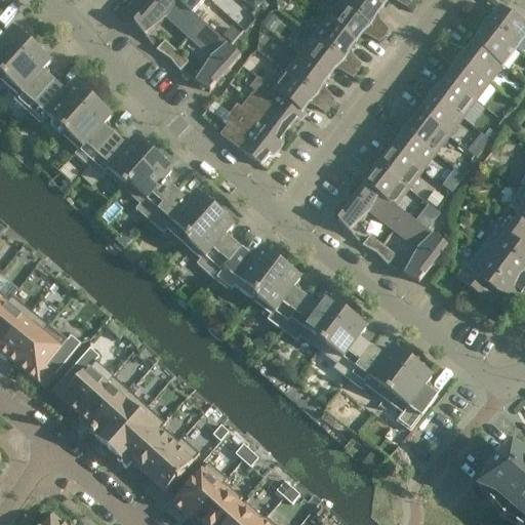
[(192,15),(174,0),(155,0),(134,24),(144,36),(166,17),(190,38),(202,24),(193,14),(192,15)]
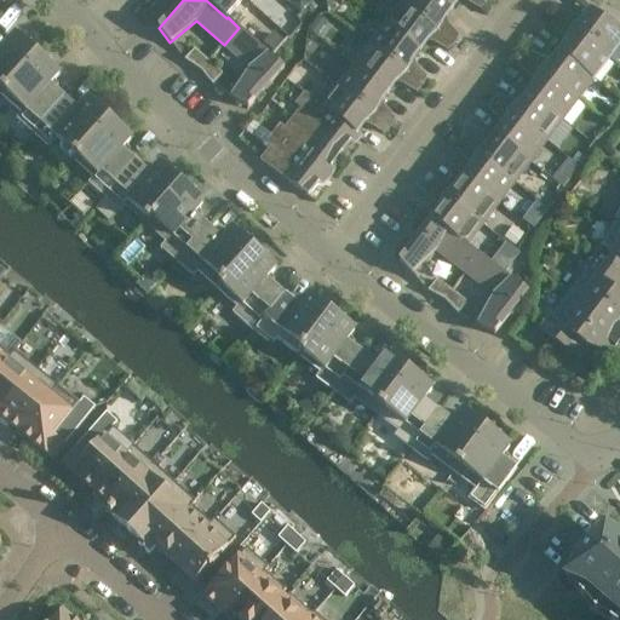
[(242,0),(206,0),(227,18),(228,17),(242,0)]
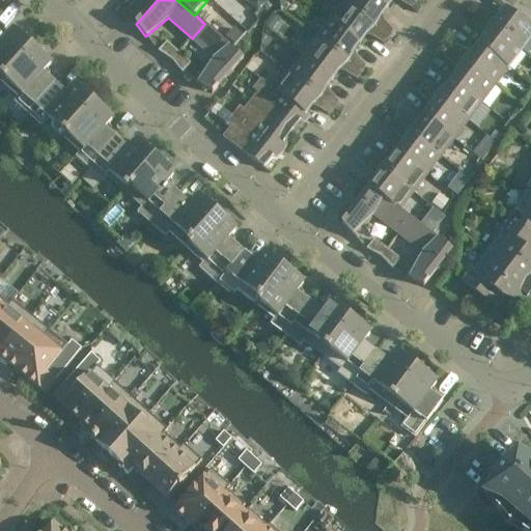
[(387,8),(376,0),(345,0),(343,3),(389,37),(392,31),(383,22),(382,23),(378,21),(381,16),(387,8)]
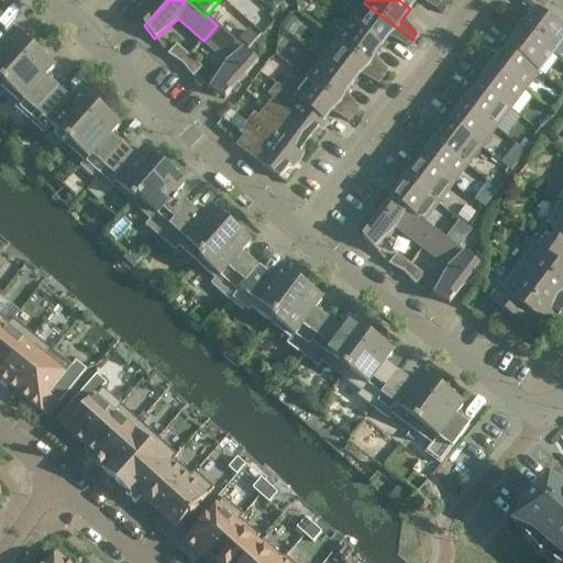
[(412,40),(364,3),(350,22),(382,46),(387,39),(393,34),(395,37),(394,40),(406,46),(412,40)]
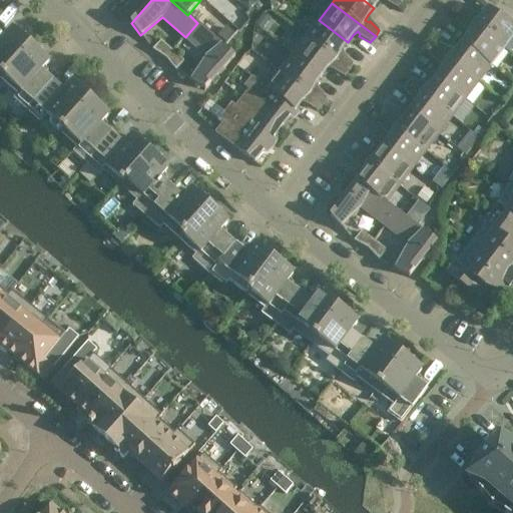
[(512,26),(489,9),(483,16),(479,21),(476,18),(477,16),(466,10),(461,15),(512,54),(512,26)]
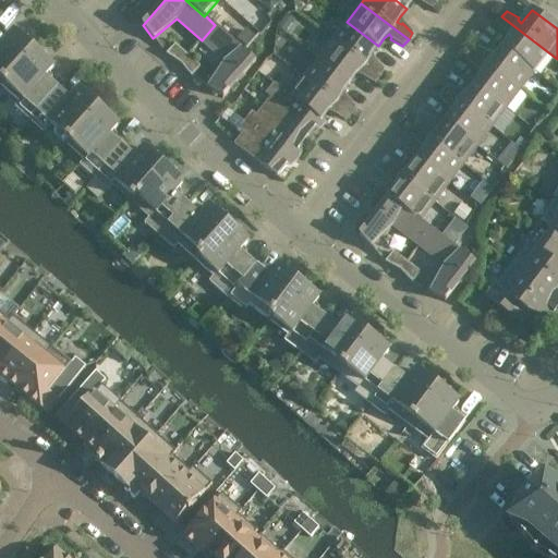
[(557,59),(501,16),(497,23),(507,34),(508,32),(512,34),(509,39),(504,47),(534,71),(548,53),(557,61),(557,59)]
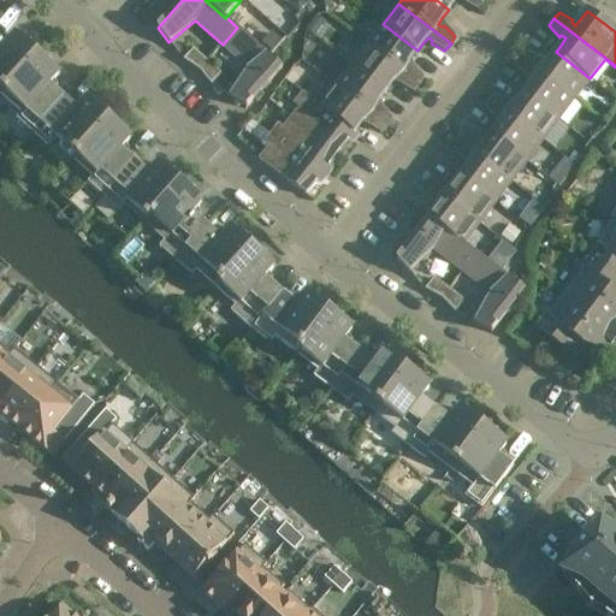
[(418,51),(383,24),(367,45),(420,86),(424,78),(413,66),(412,69),(407,66),(410,60),(418,51)]
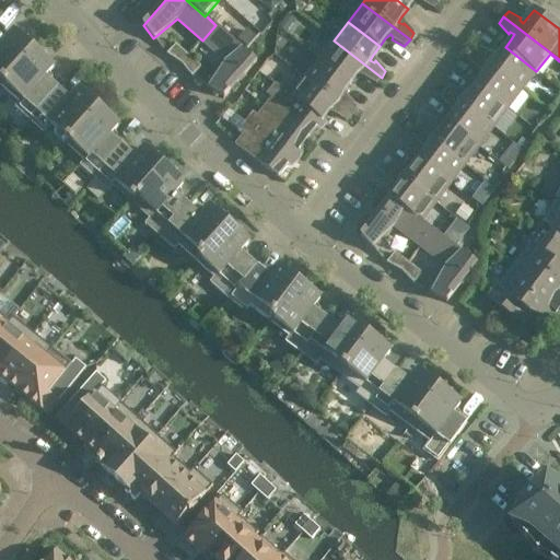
[(257,61),(216,25),(202,41),(226,62),(210,89),(224,98),(257,61)]
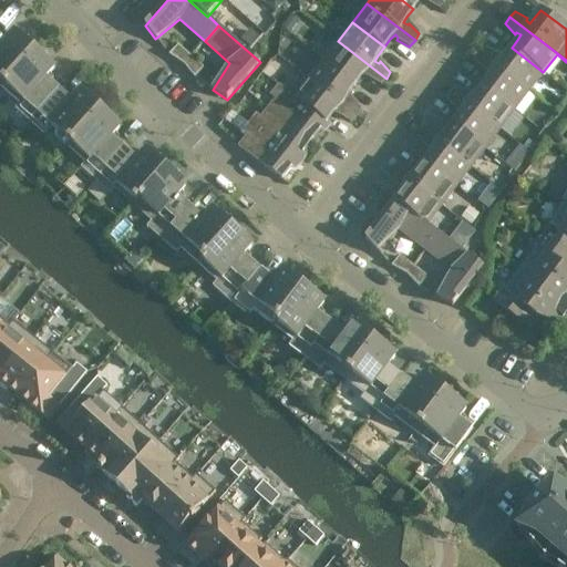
[(300,60),(309,42),(286,31),(278,49),(300,60)]
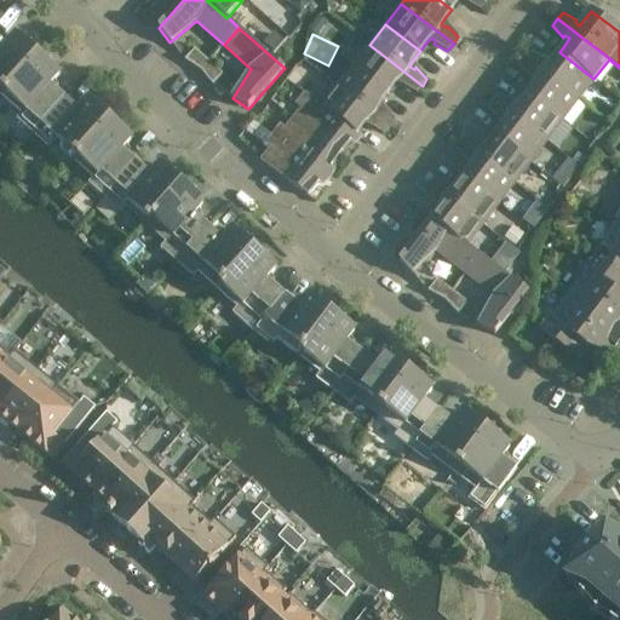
[(6,45),(0,39),(0,93),(1,95),(39,53),(32,41),(26,44),(15,35),(6,45)]
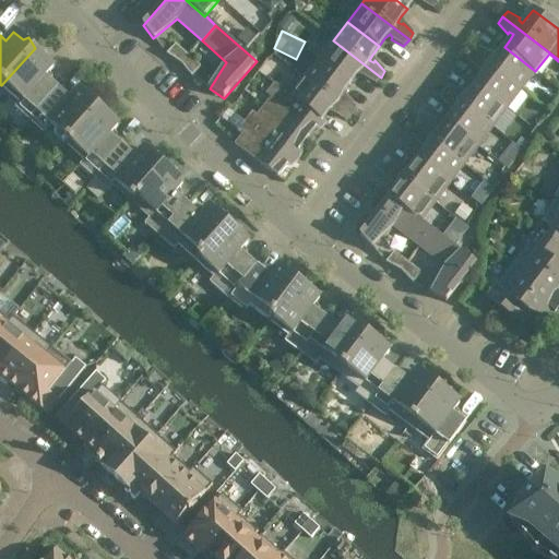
[(381,78),(333,40),(319,59),(351,84),(356,76),(360,72),(364,74),(363,76),(375,83),(381,78)]
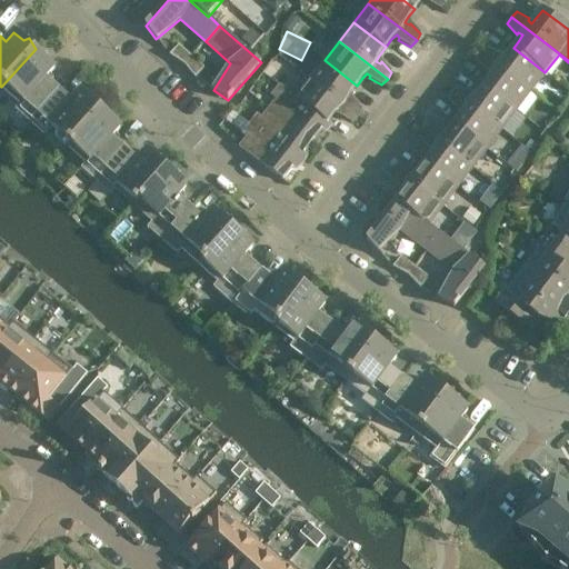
[(185,66),(191,58),(178,46),(170,56),(185,66)]
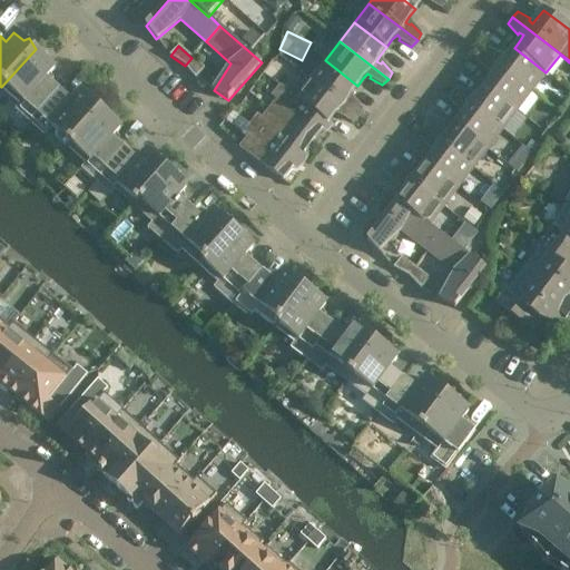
[(546,72),(514,48),(508,57),(503,61),(500,58),(501,56),(489,49),(483,55),(531,91),(546,72)]
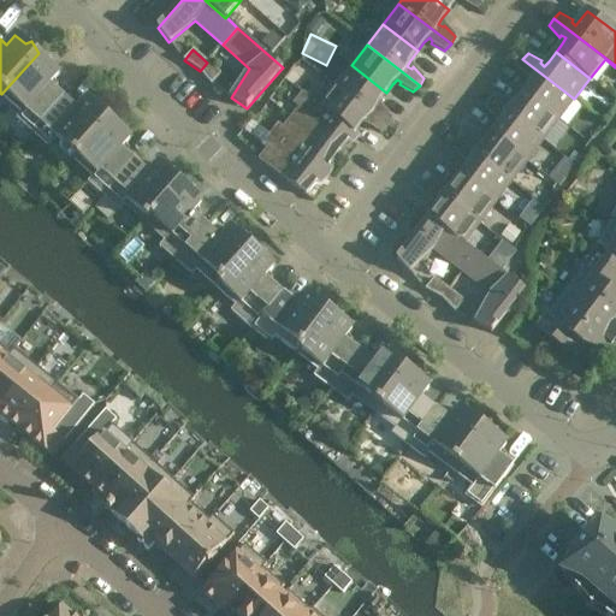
[(52,59),(39,53),(1,94),(22,112),(17,118),(33,132),(64,96),(51,84),(59,75),(49,66),(52,59)]
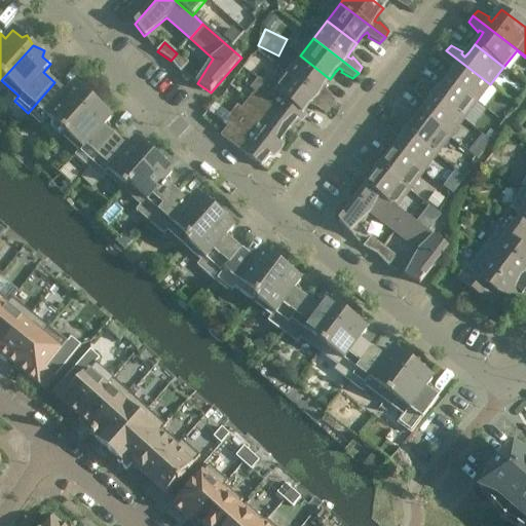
[(490,84),(446,50),(442,58),(451,67),(452,66),(455,67),(453,73),(448,80),(477,102),(490,84)]
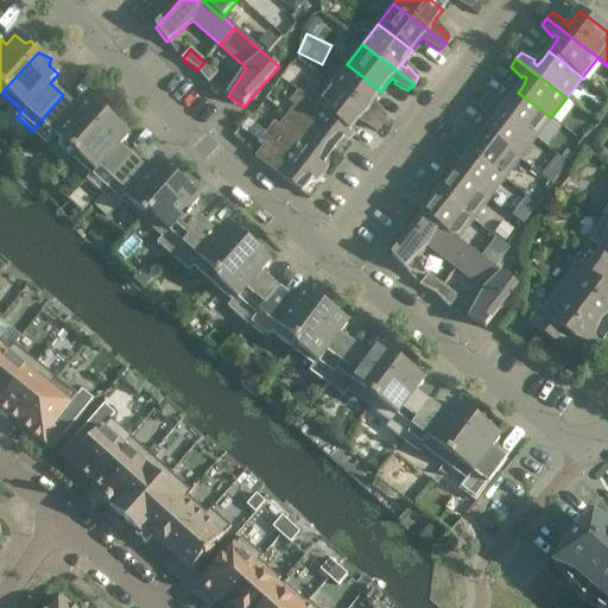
[(197,70),(209,84),(217,74),(204,62),(197,70)]
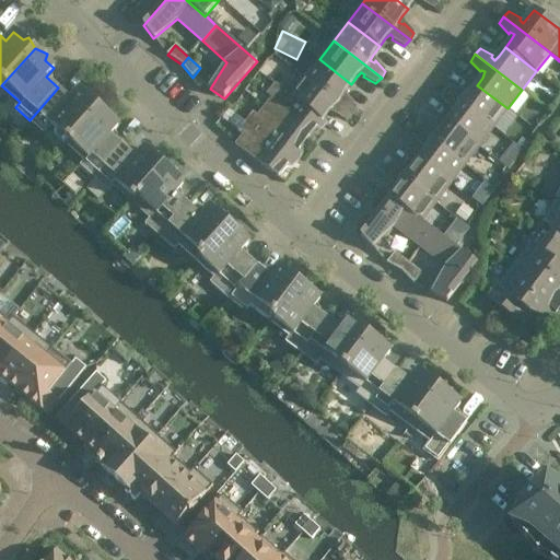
[(351,84),(319,59),(305,79),(353,115),(357,108),(347,98),(346,100),(341,97),(345,92),(351,84)]
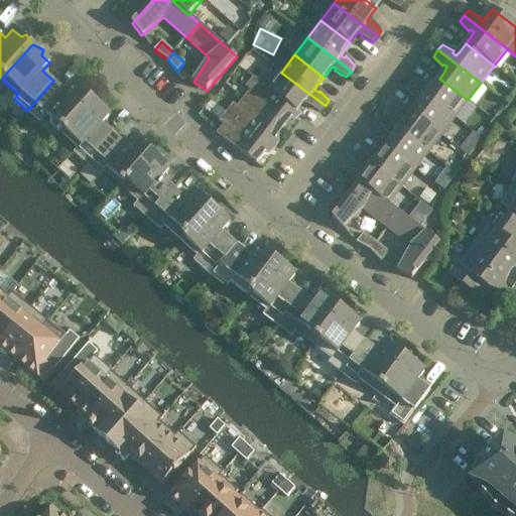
[(326,106),(281,73),(268,89),(254,78),(253,79),(296,112),(302,105),(306,101),(309,104),(308,106),(319,112),(326,106)]
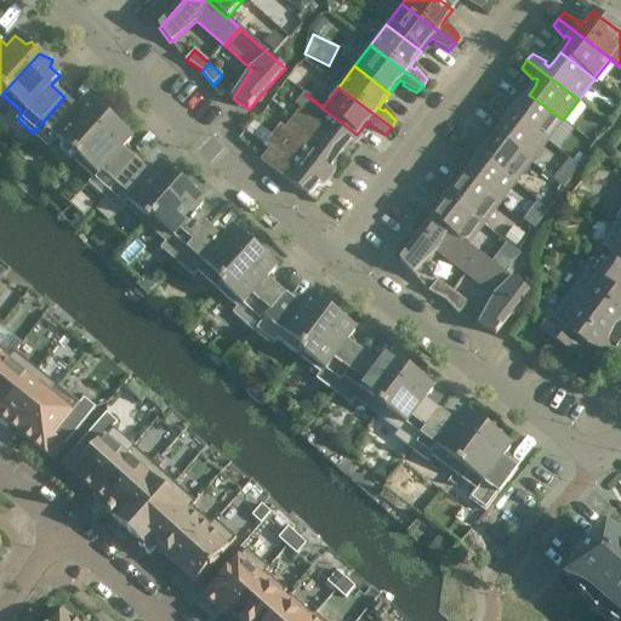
[(357,135),(305,95),(295,107),(296,107),(297,106),(302,108),(294,119),(341,155),(357,135)]
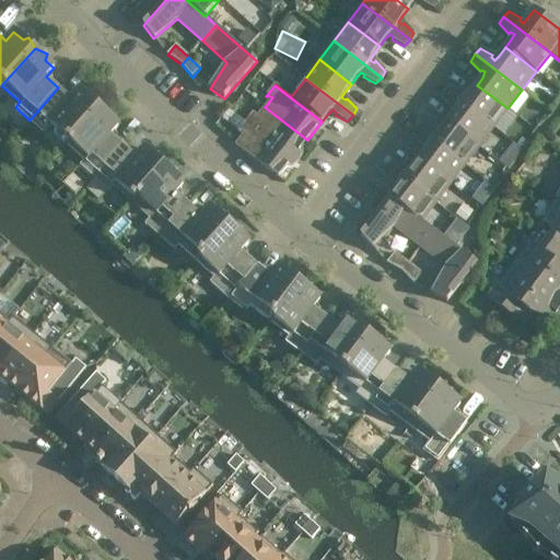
[(508,108),(477,85),(470,93),(466,97),(463,95),(464,93),(451,86),(446,91),(493,128),(508,108)]
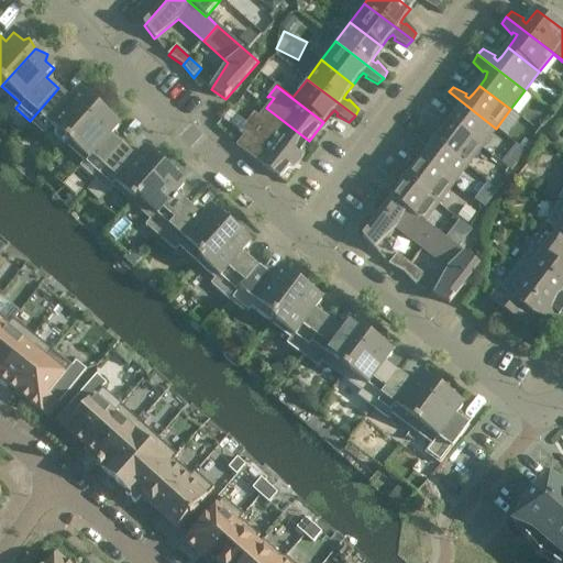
[(72,99),(58,88),(30,121),(44,133),(52,125),(69,141),(66,144),(66,145),(100,107),(94,96),(88,99),(79,90),(72,99)]
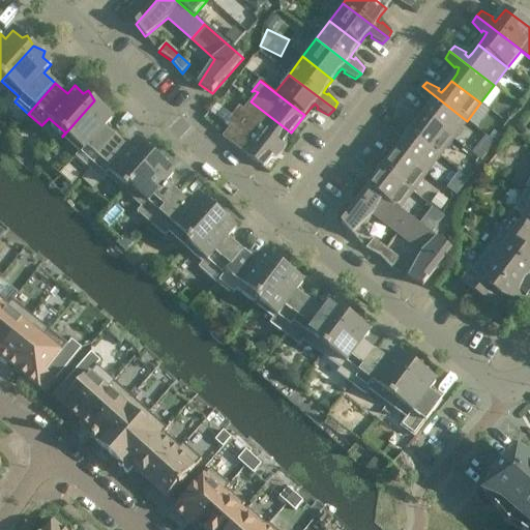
[(467,121),(422,86),(421,87),(418,93),(427,102),(429,101),(432,104),(429,109),(423,116),(453,139),(467,121)]
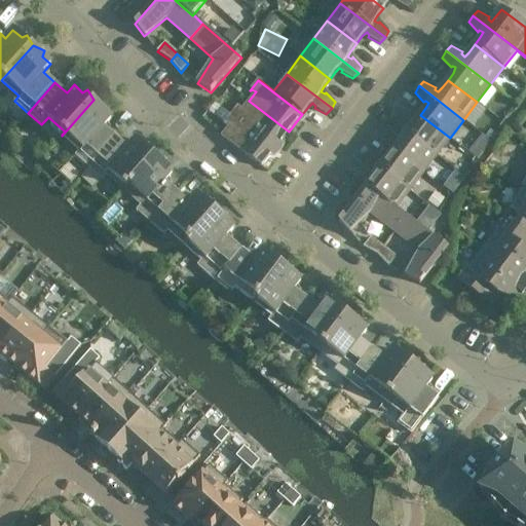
[(106,105),(94,100),(62,136),(79,151),(75,155),(88,167),(116,137),(105,126),(112,118),(103,111),(106,105)]
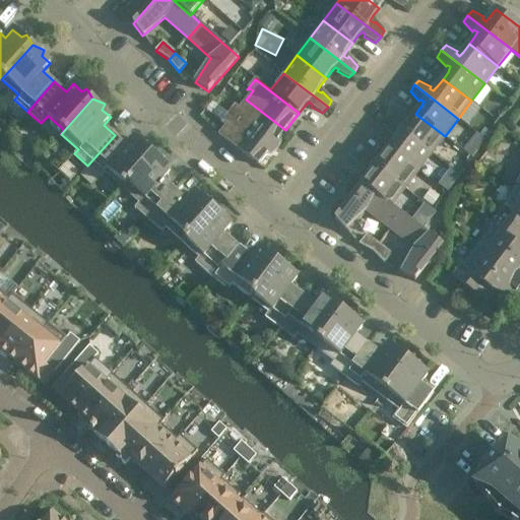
[(285,130),(246,100),(240,108),(237,106),(238,105),(237,104),(229,114),(272,147),(285,130)]
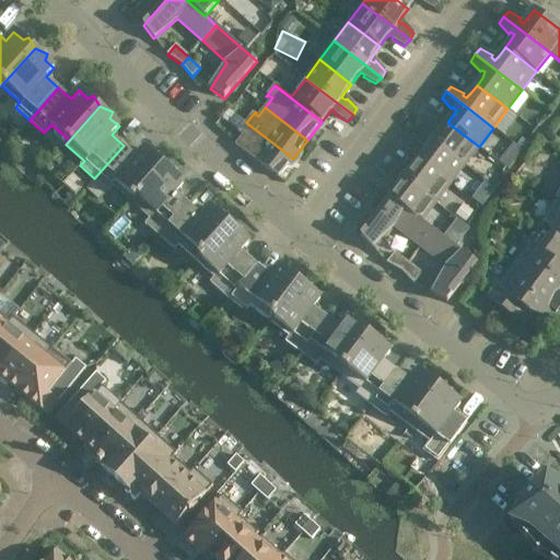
[(293,159),(246,123),(237,133),(238,135),(240,132),(243,136),(236,146),(278,178),(293,159)]
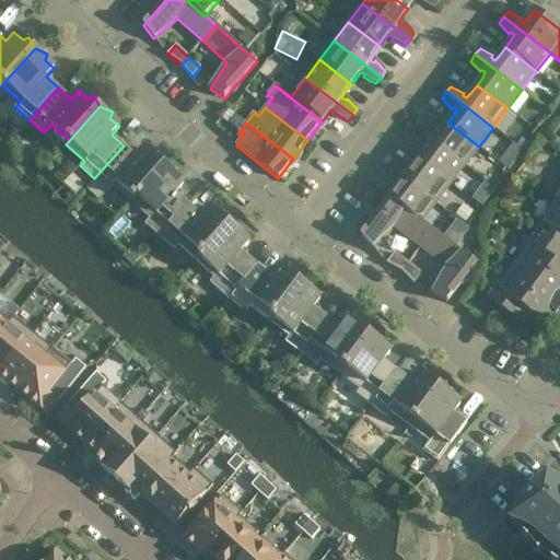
[(479,147),(447,123),(441,130),(436,136),(433,132),(434,130),(422,124),(418,128),(465,165),(479,147)]
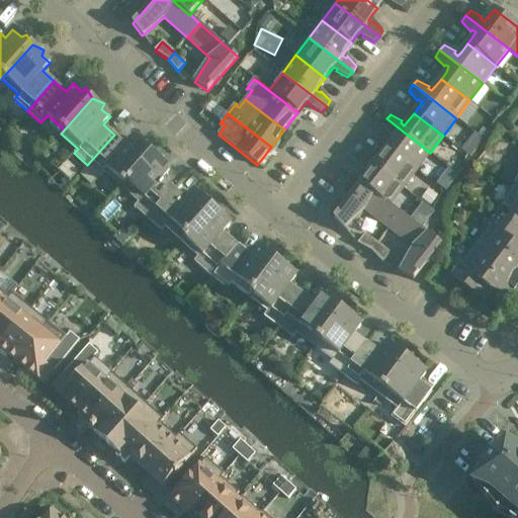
[(430,153),(386,118),(385,119),(381,126),(391,136),(393,134),(396,136),(393,142),(387,148),(417,170),(430,153)]
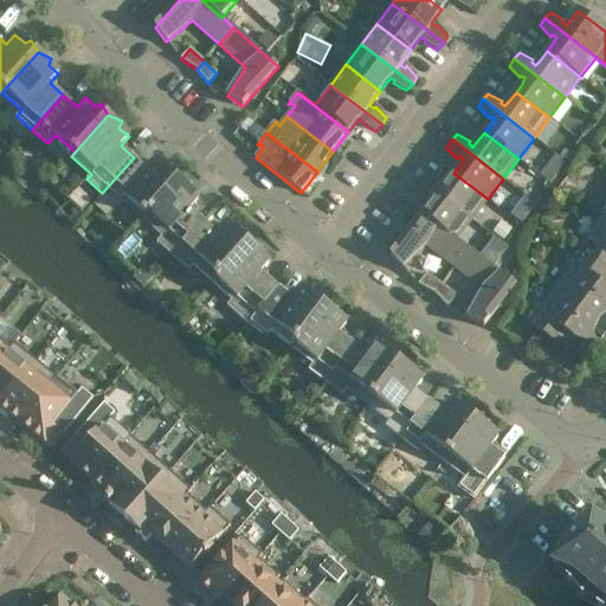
[(147,171),(134,158),(102,193),(117,207),(122,201),(142,219),(179,179),(172,166),(166,169),(155,161),(147,171)]
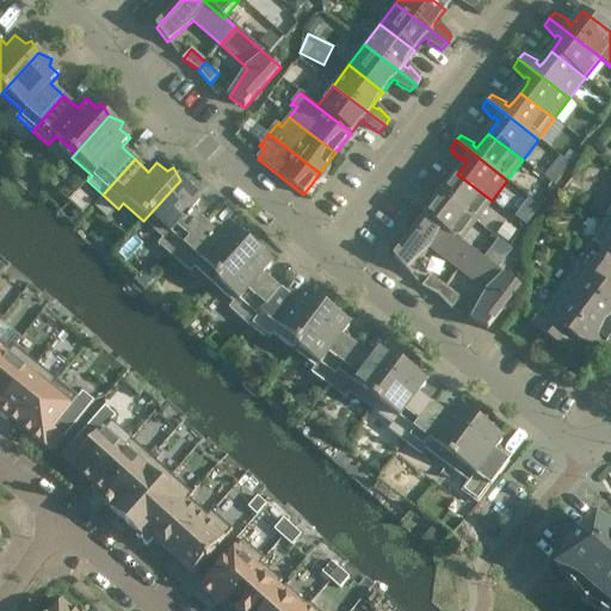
[(492,201),(457,174),(450,184),(445,189),(442,185),(443,183),(430,176),(425,180),(476,221),(492,201)]
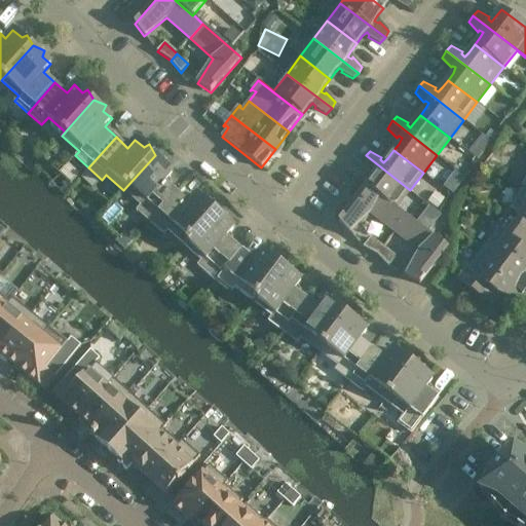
[(166,160),(155,155),(123,190),(141,205),(137,211),(150,222),(177,192),(165,182),(173,174),(164,165),(166,160)]
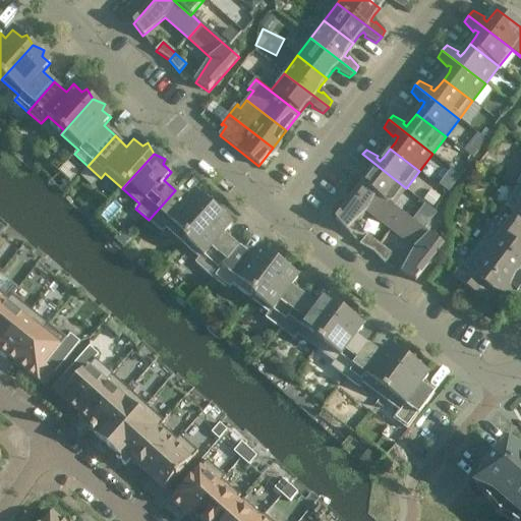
[(406,188),(362,154),(361,156),(357,162),(366,171),(367,170),(371,172),(368,177),(362,184),(392,207),(393,206),(406,188)]
